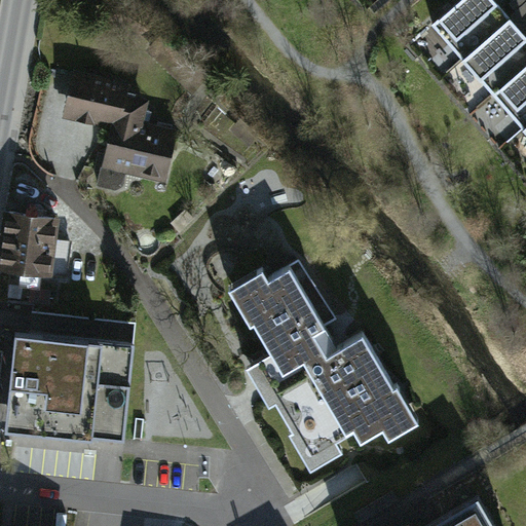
[(497,0),(458,0),(433,22),(451,43),(463,33),(475,46),(512,15),(497,0)]
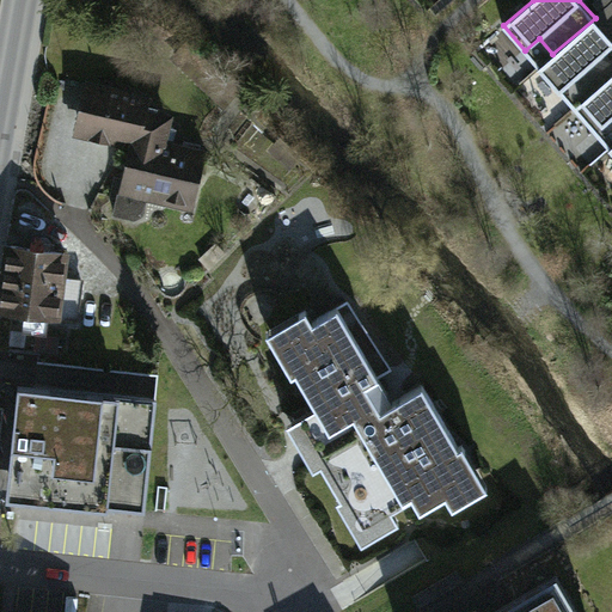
[(611,36),(597,18),(539,67),(561,92),(575,79),(588,95),(611,74),(611,36)]
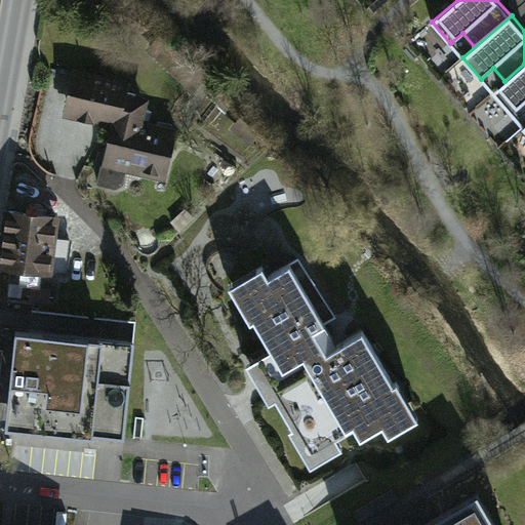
[(524,65),(492,93),(511,115),(523,104),(524,106),(524,65)]
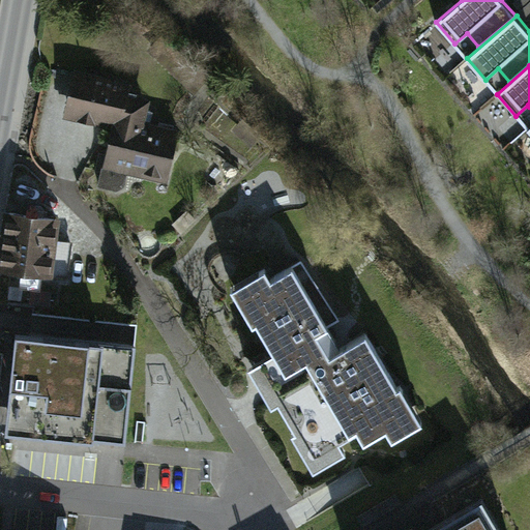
[(156,95),(77,79),(67,125),(116,136),(109,174),(170,186),(179,142),(148,136),(156,95)]
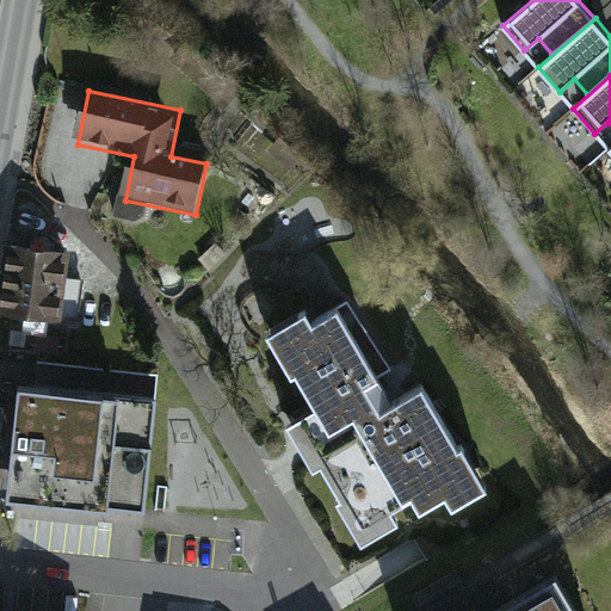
[(72,264),(7,254),(0,304),(0,345),(22,349),(26,318),(73,325),(88,296),(68,292),(72,264)]
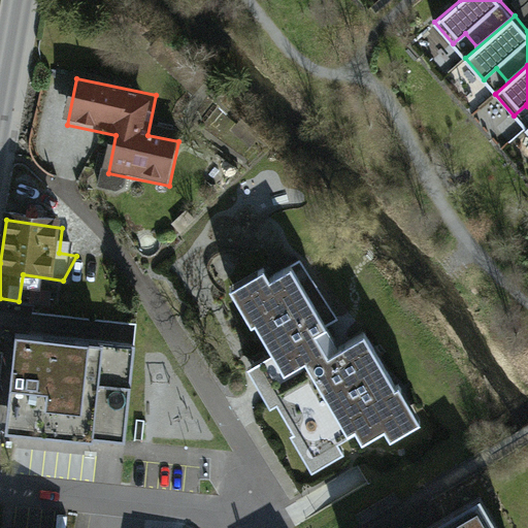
[(260,281),(232,297),(270,362),(250,374),(311,481),(386,437),(390,443),(415,429),(366,347),(344,359),(295,273),(265,290),(260,281)]
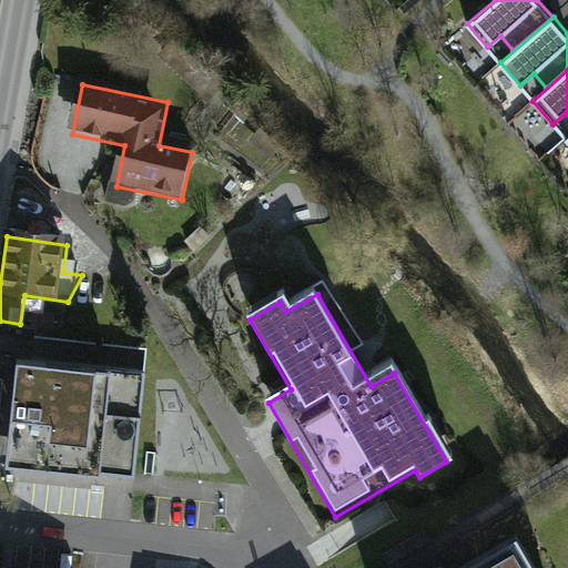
[(143,384),(20,371),(10,462),(134,475),(143,384)]
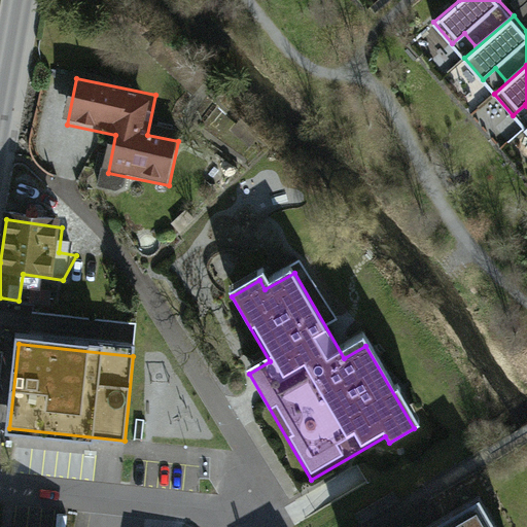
[(433,526),(501,526),(485,498),(433,526)]
